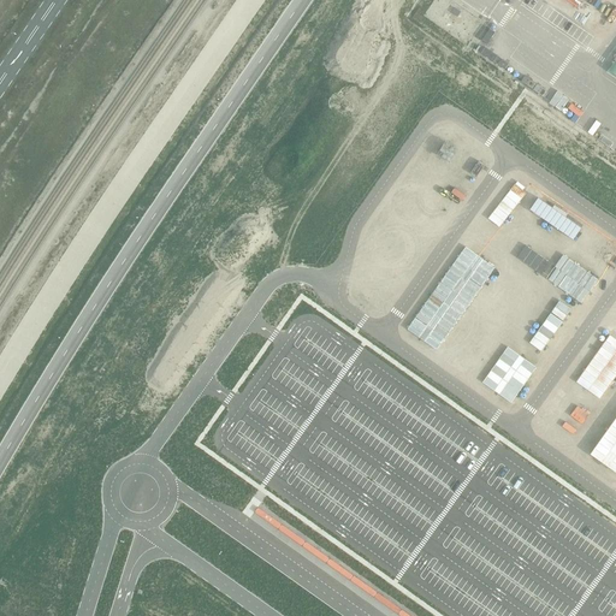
[(490,29),(481,40),(487,45),(496,33),(490,29)]
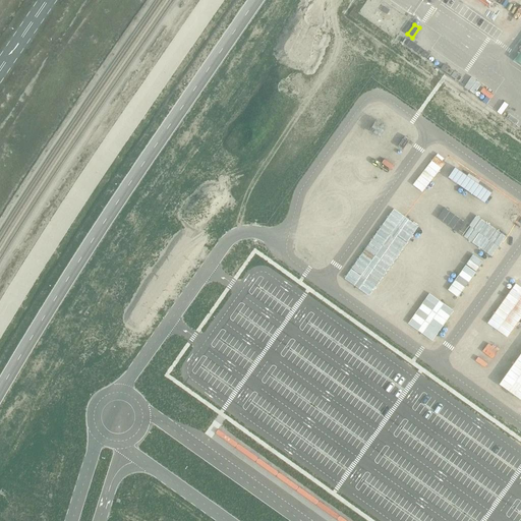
[(410,40),(407,45),(426,59),(430,54),(410,40)]
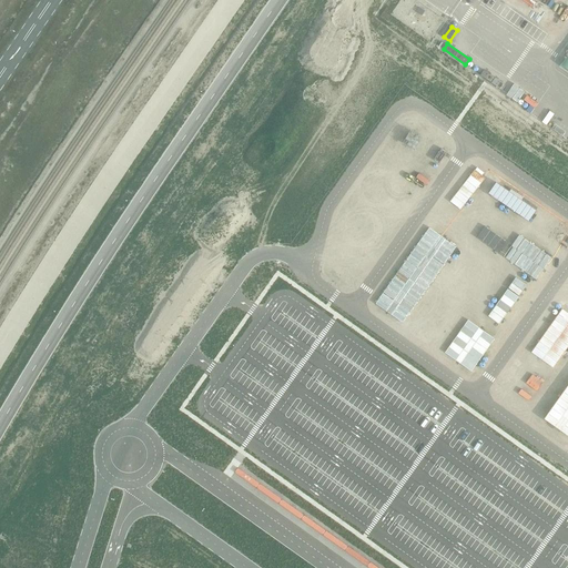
[(484,70),(480,75),(501,90),(506,84),(484,70)]
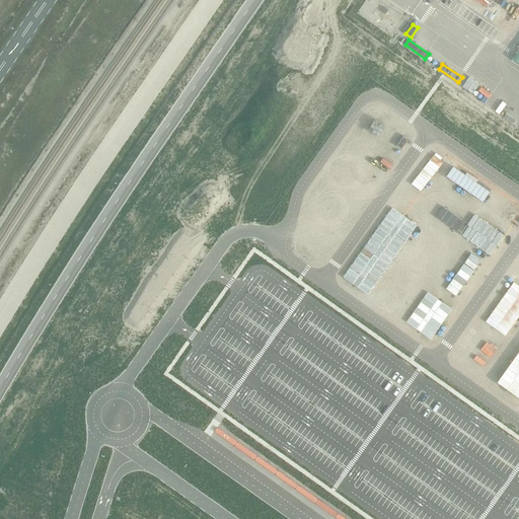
[(403,136),(396,146),(401,149),(409,139),(403,136)]
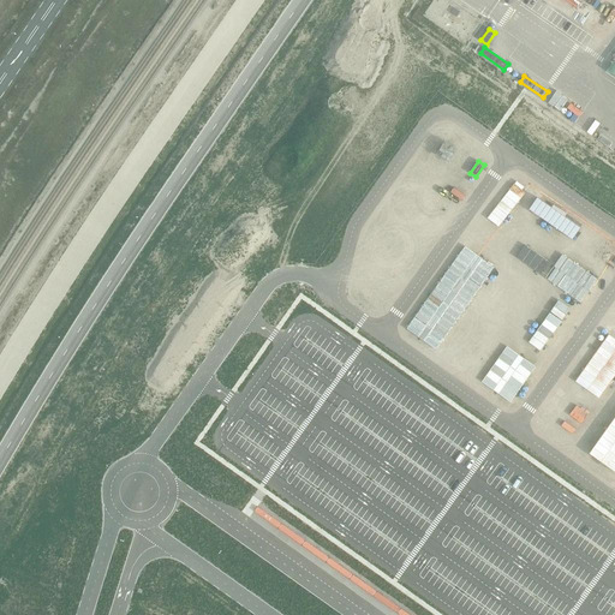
[(514,184),(491,213),(503,221),(525,192),(514,184)]
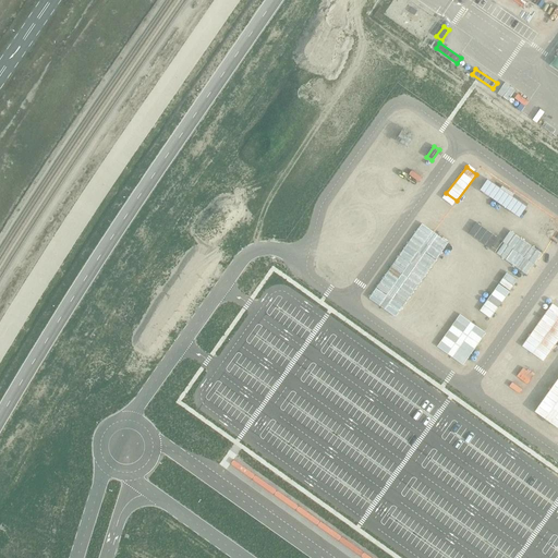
[(460,314),(437,347),(463,364),(485,332),(460,314)]
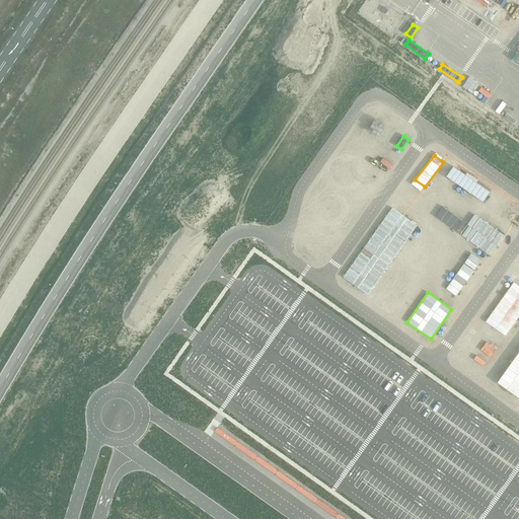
[(518,351),(497,382),(518,397),(518,351)]
